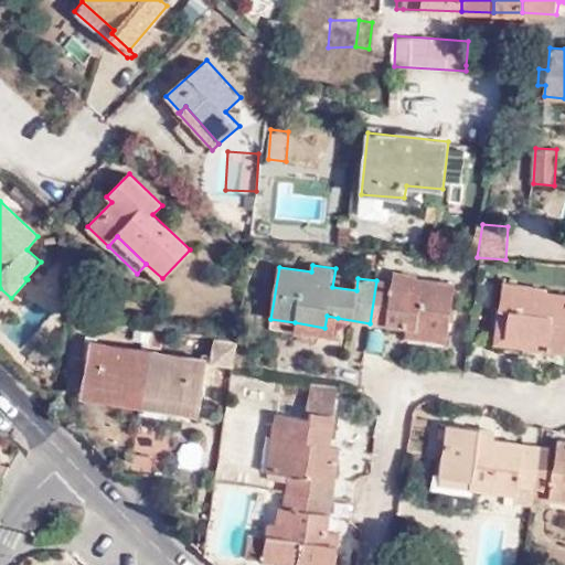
[(393,284),(376,280),(370,323),(448,336),(457,285),(417,278),(418,274),(395,270),(393,284)]
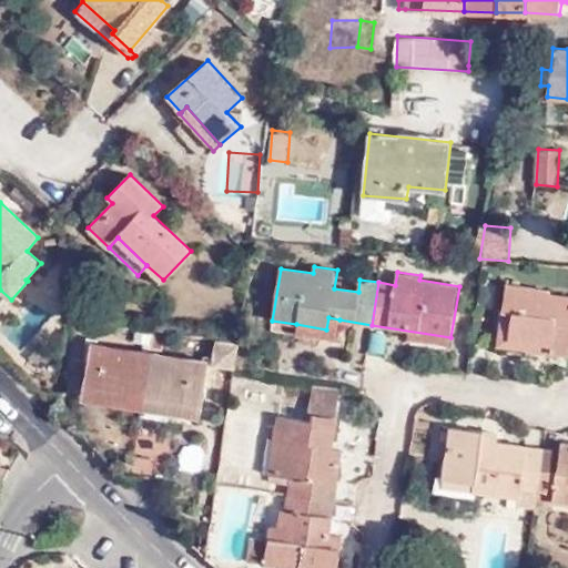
[(567,296),(550,294),(550,290),(506,283),(501,313),(511,314),(508,338),(553,345),(551,354),(567,356),(567,296)]
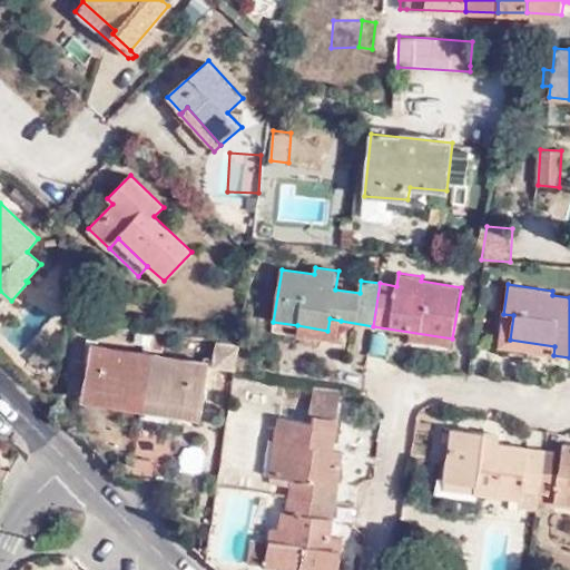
[(513,315),(503,314),(498,346),(553,355),(554,346),(510,340),(513,315)]
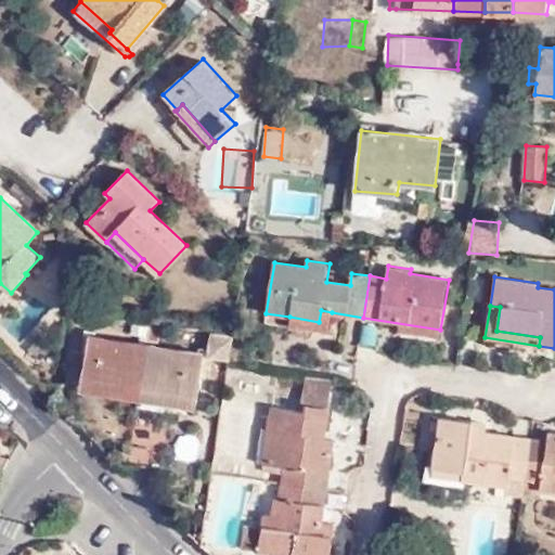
[(319,322),(289,317),(288,326),(328,333),(332,312),(321,310),(319,322)]
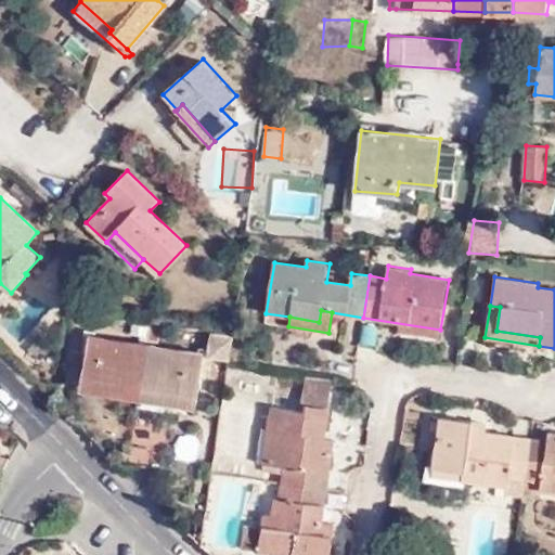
[(379,326),(362,323),(359,344),(376,347),(379,326)]
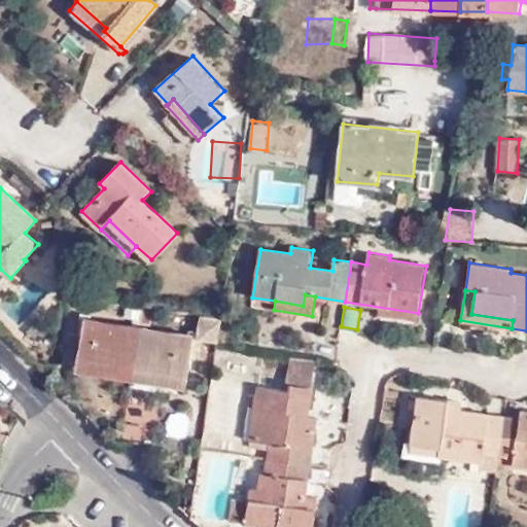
[(417,321),(418,313),(379,307),(378,315),(417,321)]
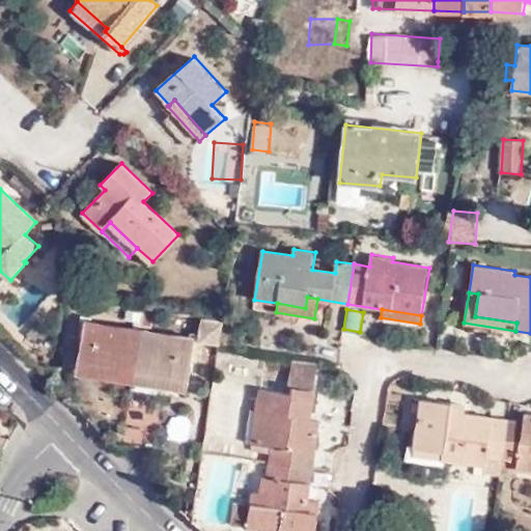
[(217,337),(220,316),(202,313),(200,335),(217,337)]
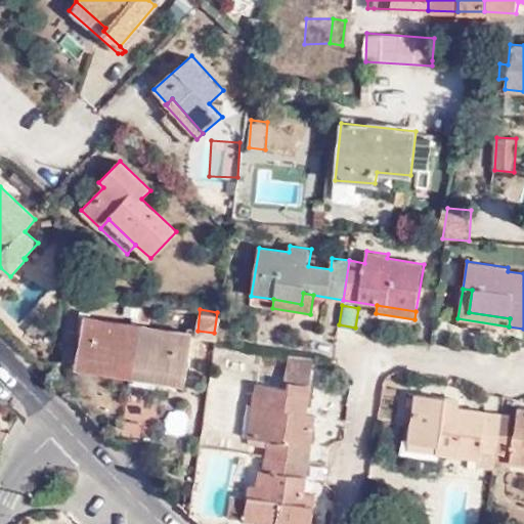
[(84,315),(84,322),(115,328),(116,320),(84,315)]
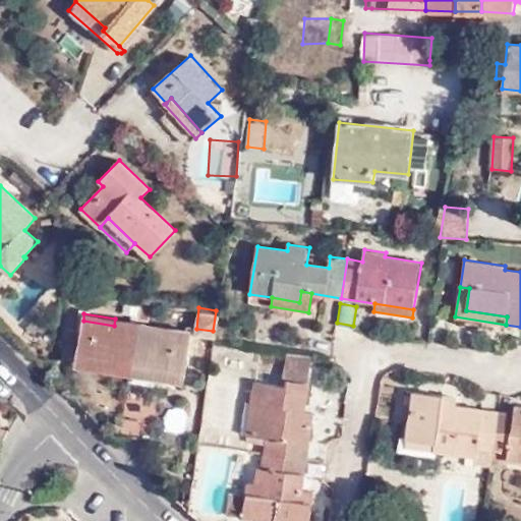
[(77,359),(186,377),(191,338),(160,333),(161,326),(115,319),(114,326),(83,321),(77,359)]
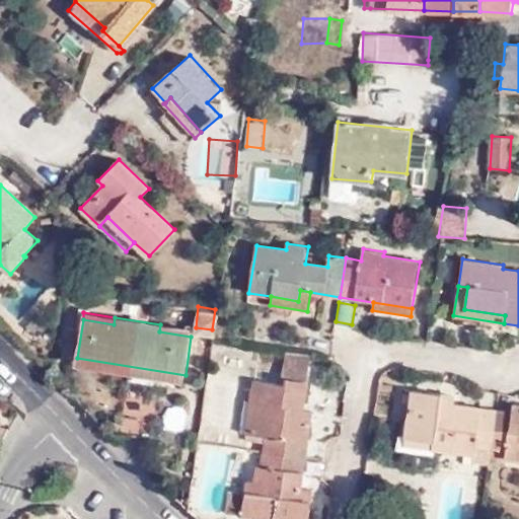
[(159,331),(191,337),(193,329),(160,324),(159,331)]
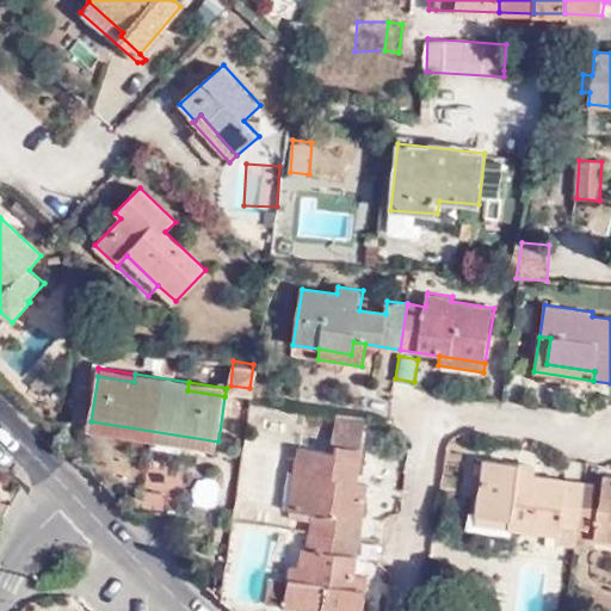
[(313,513),(309,531),(360,538),(366,497),(355,495),(357,482),(366,419),(335,414),(332,445),(335,445),(335,452),(298,448),(290,510),(313,513)]
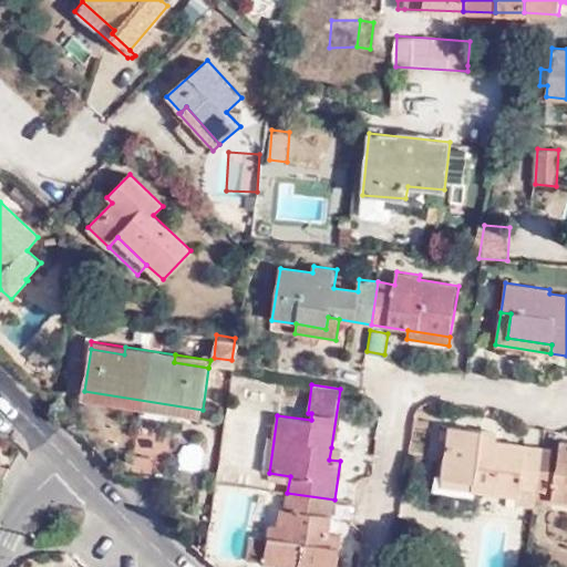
[(202,418),(203,410),(84,391),(82,399),(202,418)]
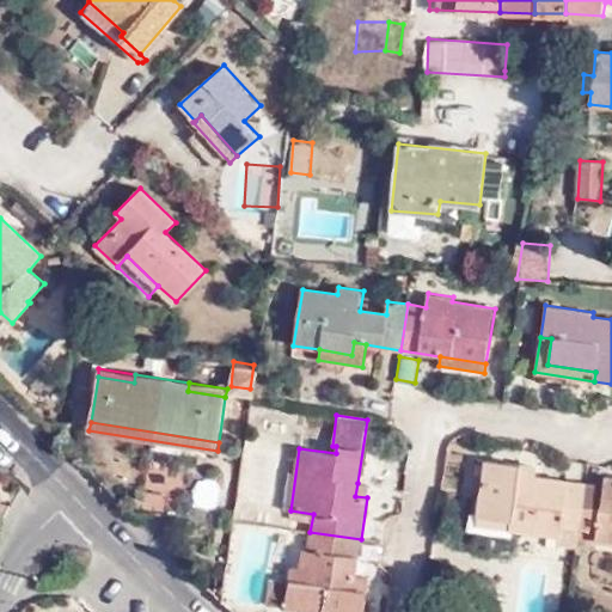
[(580,530),(586,483),(538,476),(524,475),(525,464),(485,459),(477,515),(513,520),(510,531),(561,538),(562,526),(580,530)]
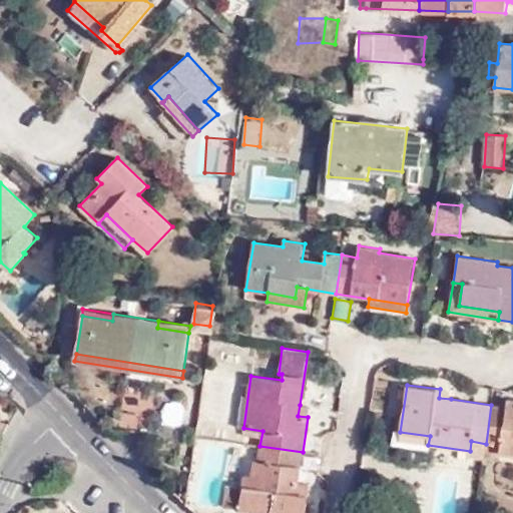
[(439,398),(451,399),(452,391),(440,389),(439,398)]
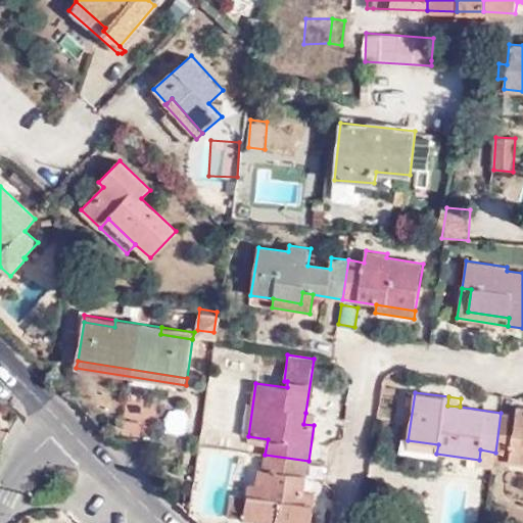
[(124,436),(151,439),(154,401),(127,399),(124,436)]
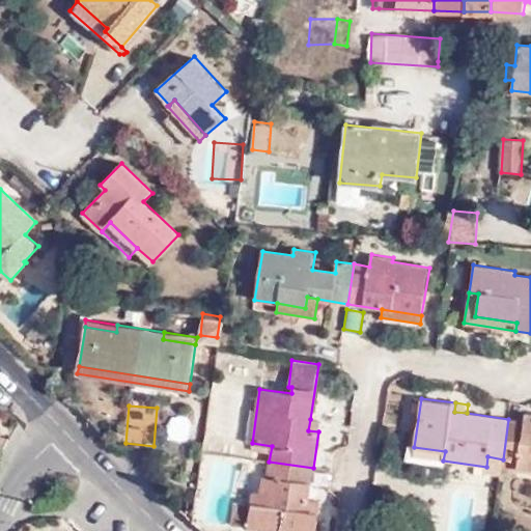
[(525,422),(508,419),(503,459),(518,460),(516,470),(530,472),(530,414),(526,413),(525,422)]
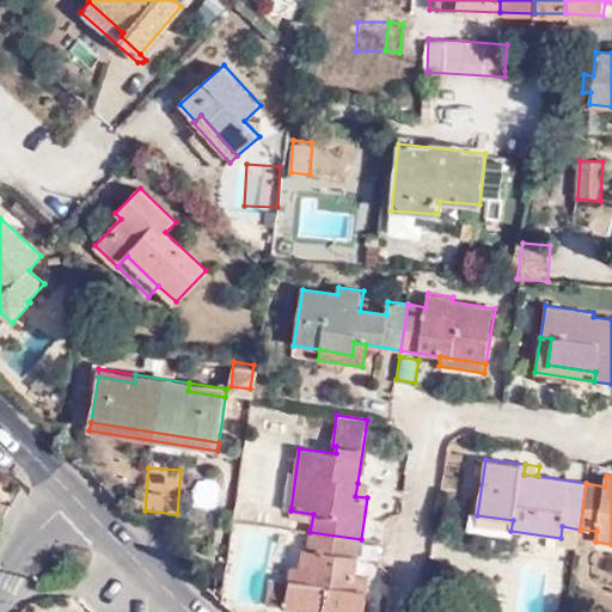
[(369,483),(357,483),(355,496),(367,497),(369,483)]
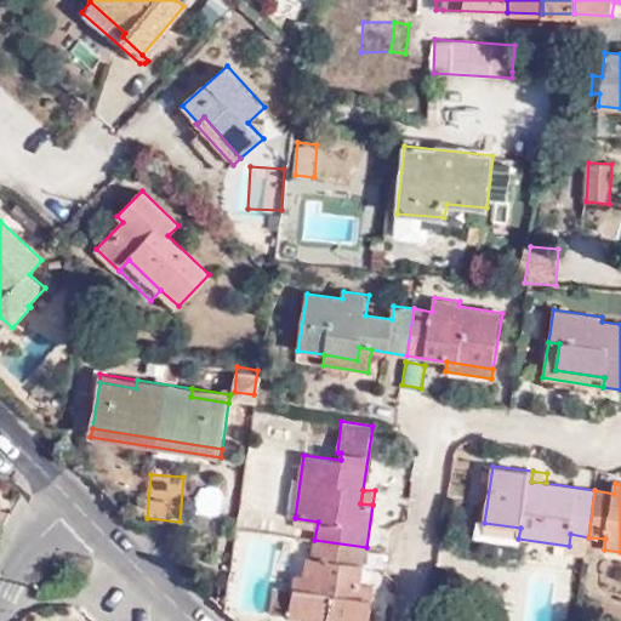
[(518,545),(518,539),(520,528),(484,523),(477,522),(474,539),(518,545)]
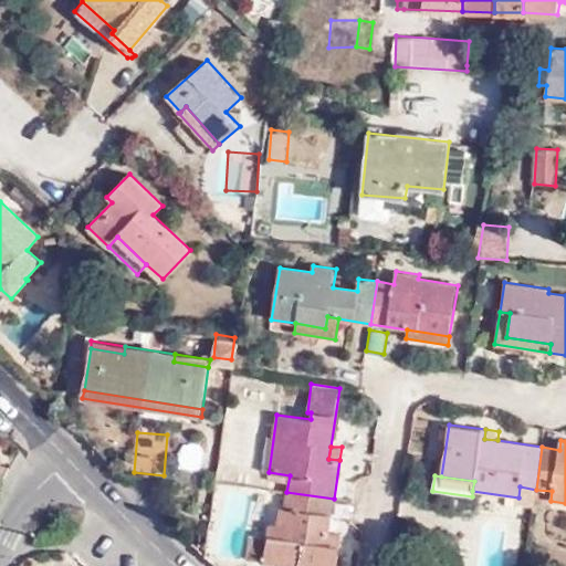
[(334,499),(286,492),(285,509),(279,507),(276,524),(270,524),(268,536),(253,534),(250,559),(295,565),(335,565),(338,544),(327,543),(329,532),(334,499)]
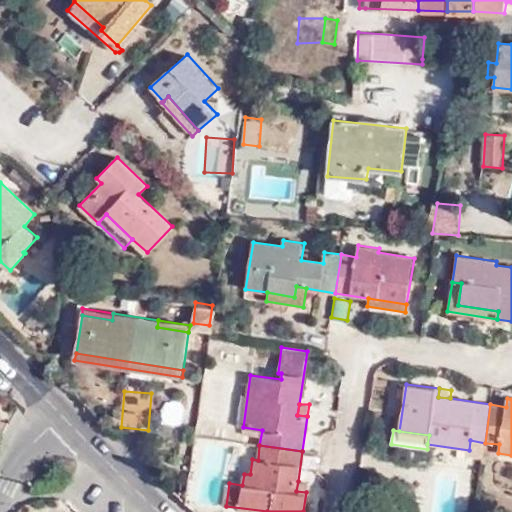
[(308,482),(298,481),(296,491),(306,492),(308,482)]
